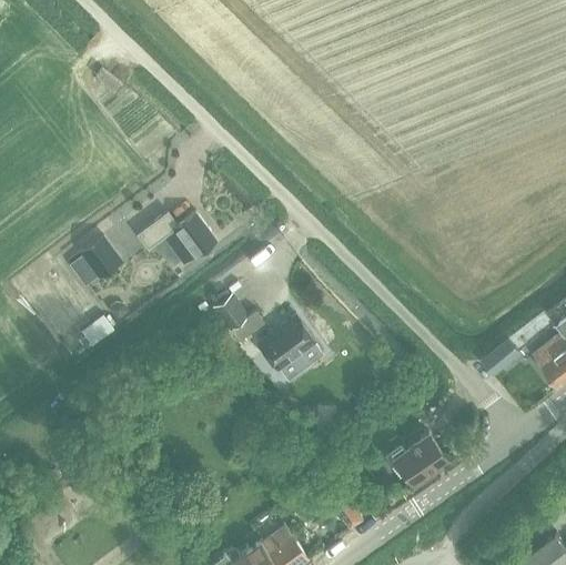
[(170,213),(139,235),(150,250),(165,239),(185,264),(218,240),(198,213),(180,226),(170,213)]
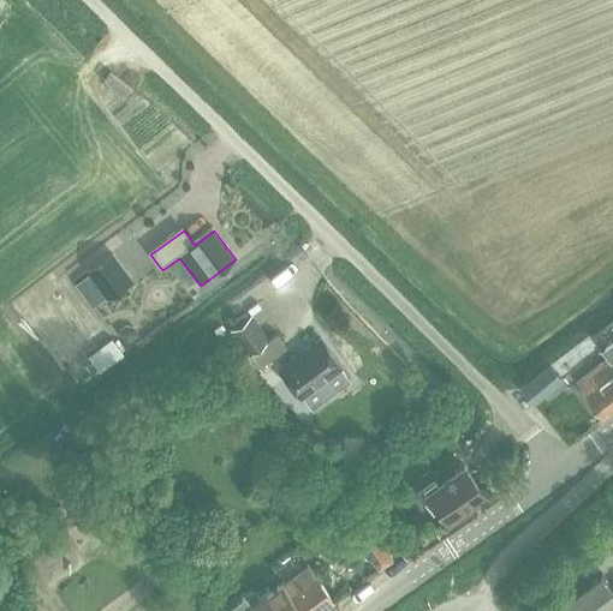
[(90,274),(109,300),(134,283),(113,257),(90,274)]
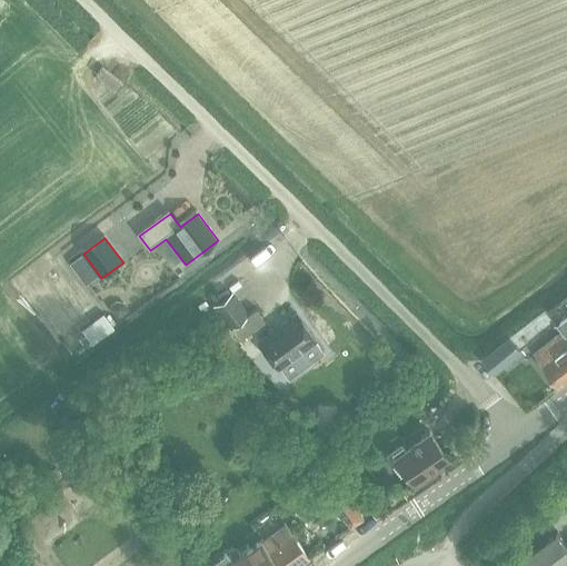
[(235,295),(216,308),(231,331),(251,318),(235,295)]
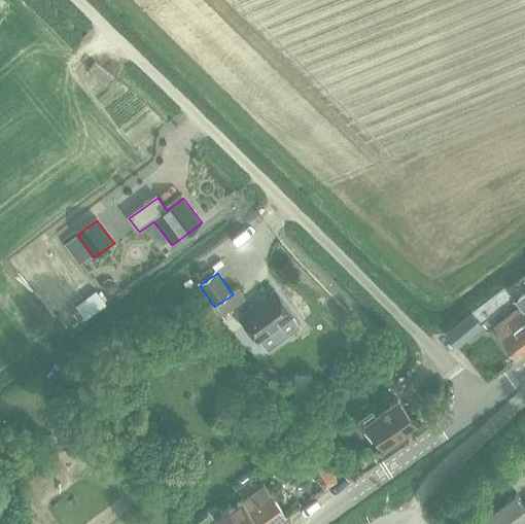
[(112,281),(103,287),(110,297),(119,290),(112,281)]
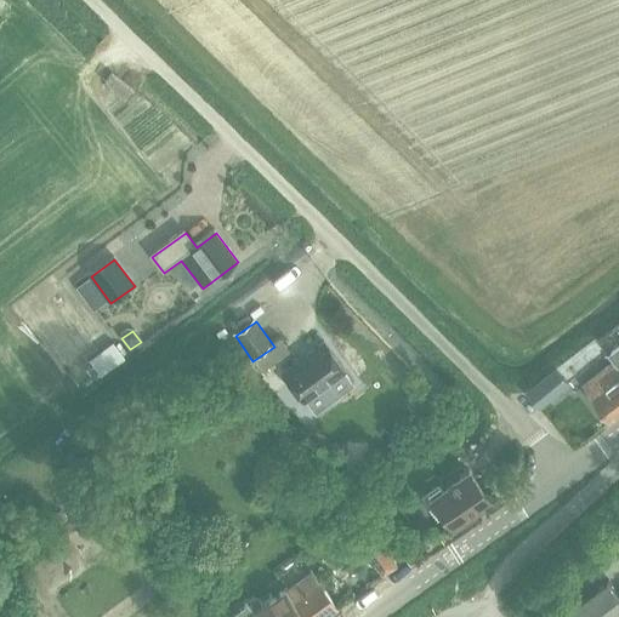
[(306,405),(347,373),(325,344),(284,376),(306,405)]
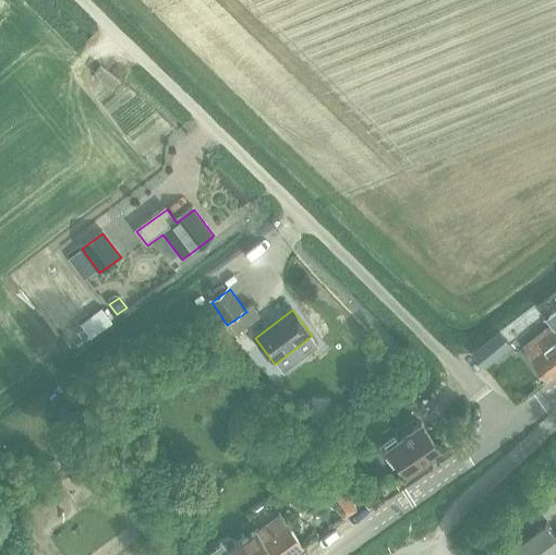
[(526,350),(552,383),(555,378),(555,326),(554,327),(526,350)]
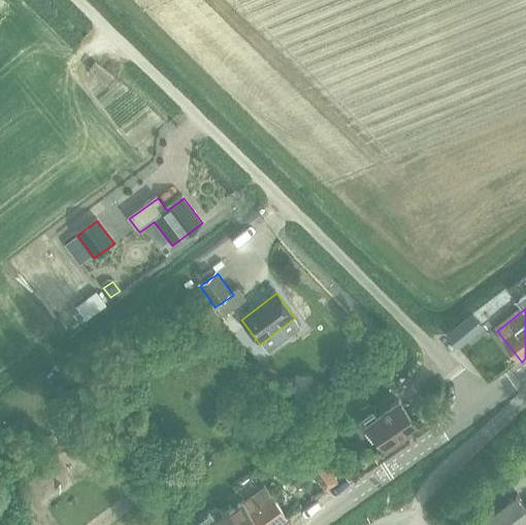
[(373,413),(358,423),(371,441),(376,438),(383,447),(386,451),(402,440),(400,437),(417,426),(416,425),(407,414),(399,401),(376,418),(373,413)]
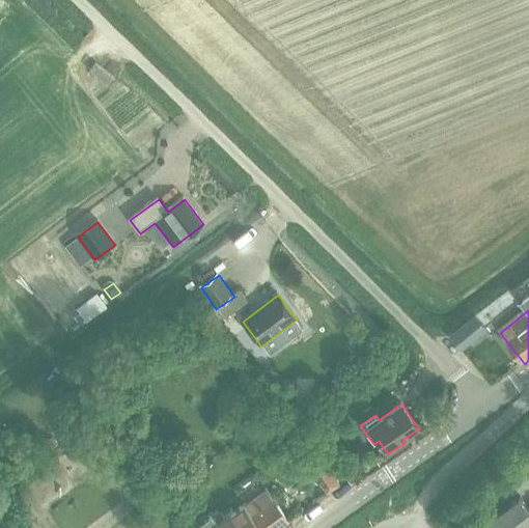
[(307,465),(328,495),(340,487),(319,455),(307,465)]
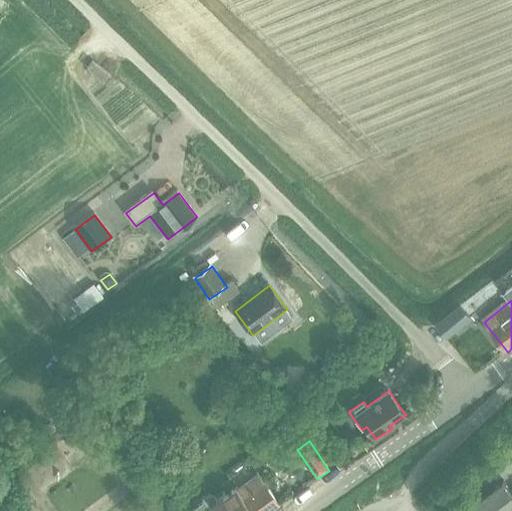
[(216,505),(220,510),(273,510),(280,506),(265,484),(243,499),(237,491),(216,505)]
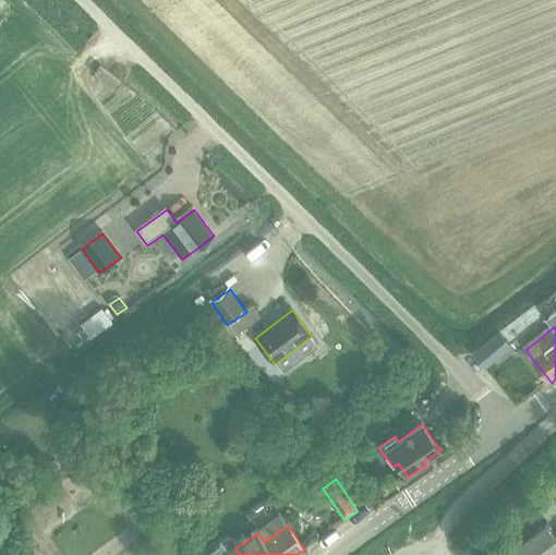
[(548,526),(519,549),(523,554),(555,554),(555,533),(548,526)]
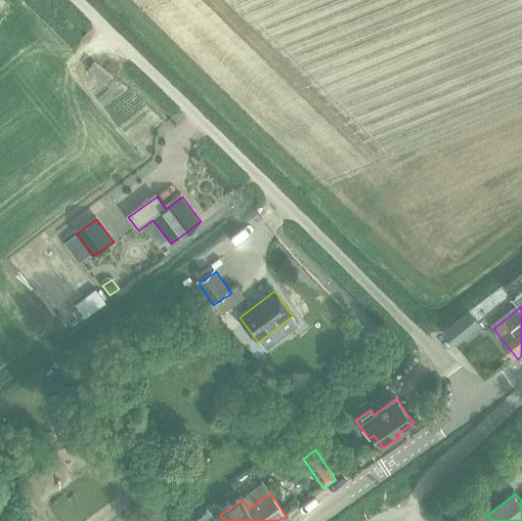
[(224,520),(220,515),(214,507),(202,515),(203,517),(197,520),(224,520)]
